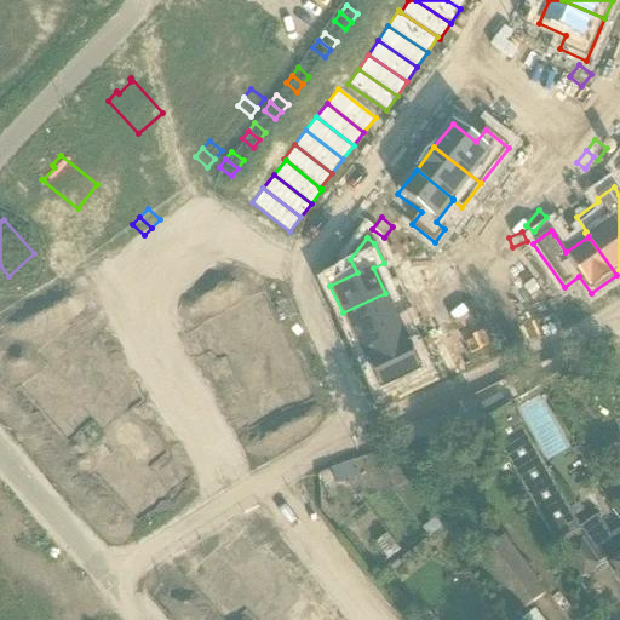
[(440,268),(426,274),(432,287),(446,281),(440,268)]
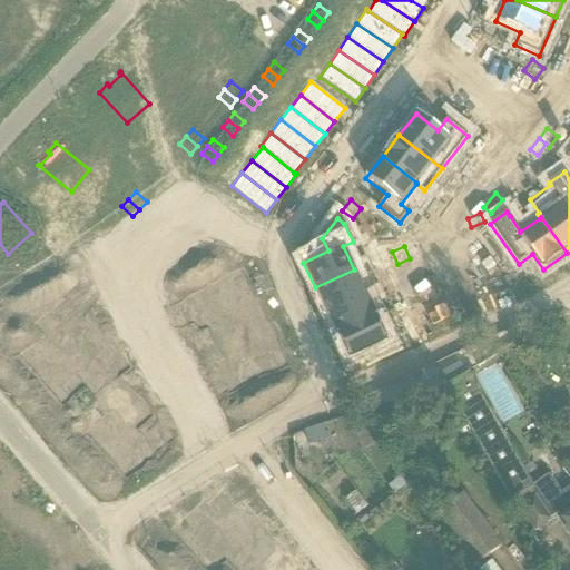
[(80,249),(74,256),(85,267),(91,259),(80,249)]
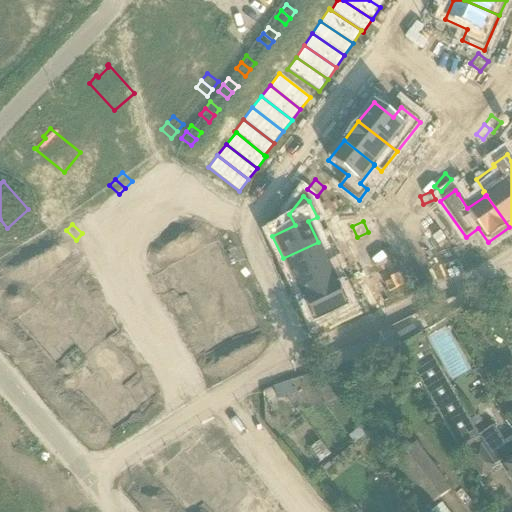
[(66,230),(59,237),(69,246),(76,240),(66,230)]
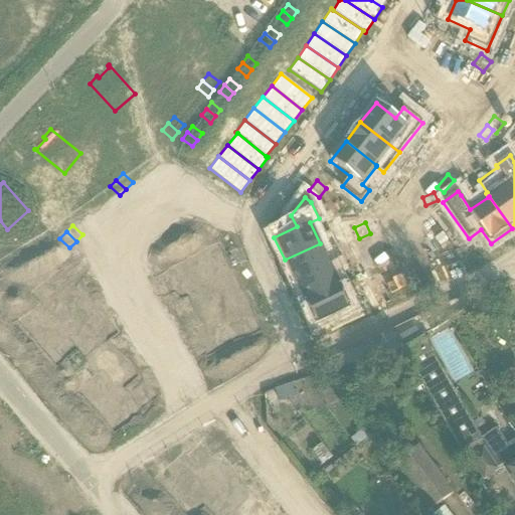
[(320,243),(285,260),(295,282),(330,266),(320,243)]
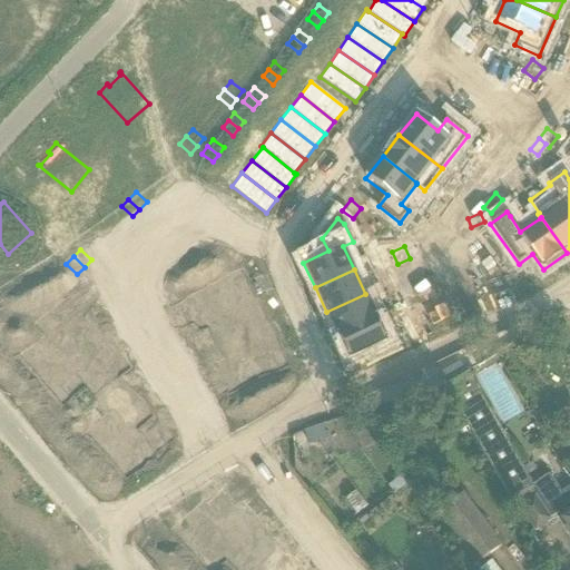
[(198,294),(188,298),(190,304),(192,304),(198,317),(197,318),(199,322),(209,317),(251,297),(249,294),(248,294),(247,290),(245,284),(244,284),(242,278),(241,274),(198,294)]
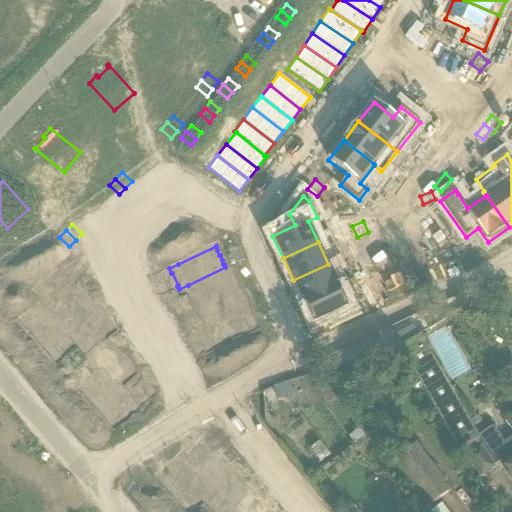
[(383,251),(375,255),(380,266),(388,262),(383,251)]
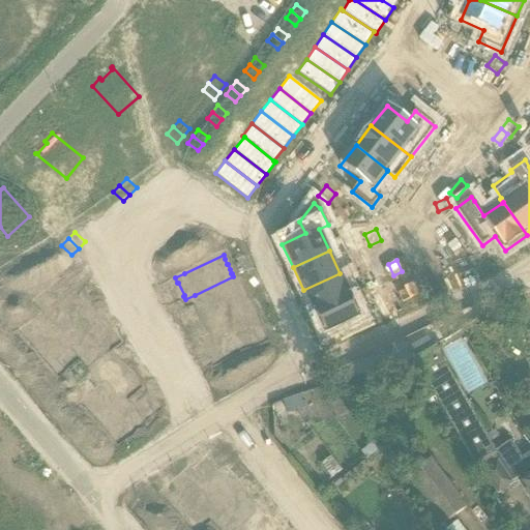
[(393,275),(390,276),(395,288),(407,283),(402,271),(393,275)]
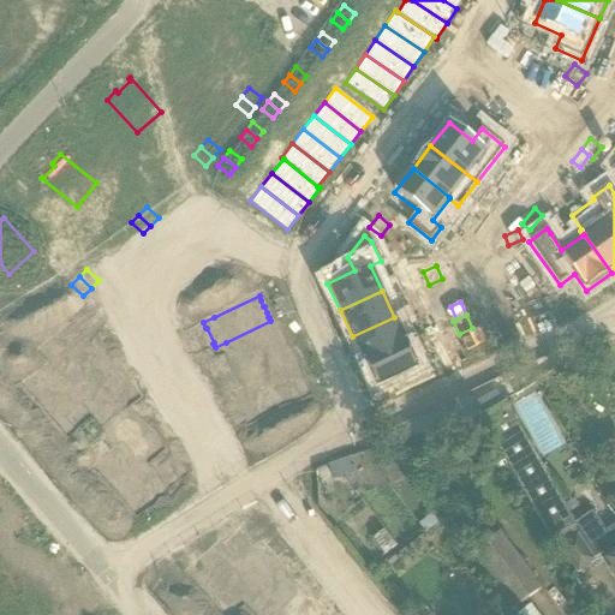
[(394,317),(352,336),(364,363),(406,342),(394,317)]
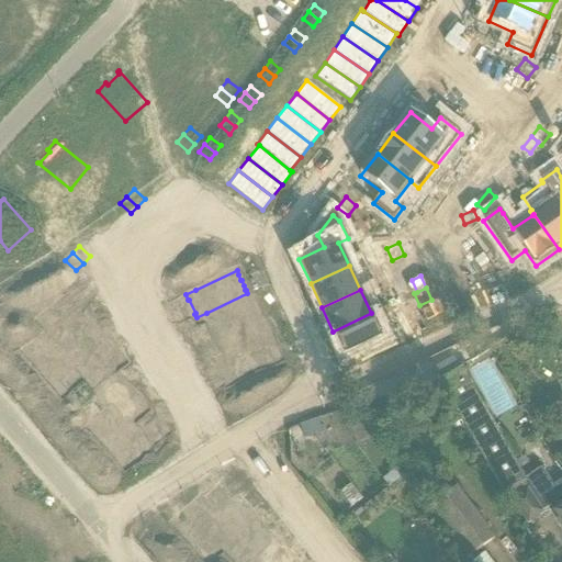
[(247,293),(206,313),(208,315),(214,329),(216,334),(257,314),(256,312),(253,306),(254,306),(250,301),(248,296),(249,296),(247,293)]
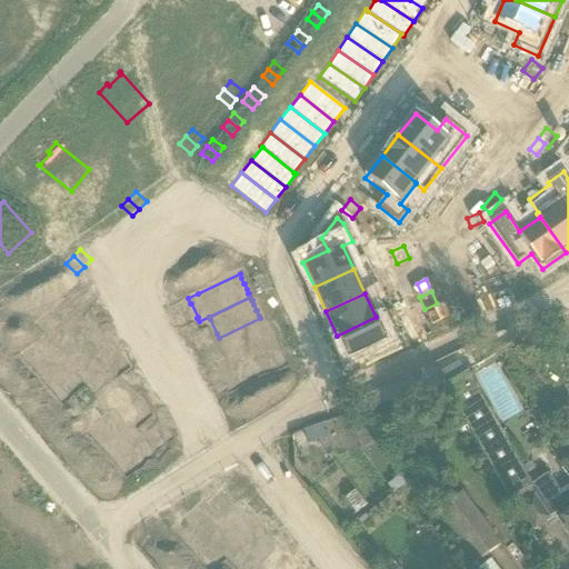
[(32,299),(21,308),(35,322),(45,313),(32,299)]
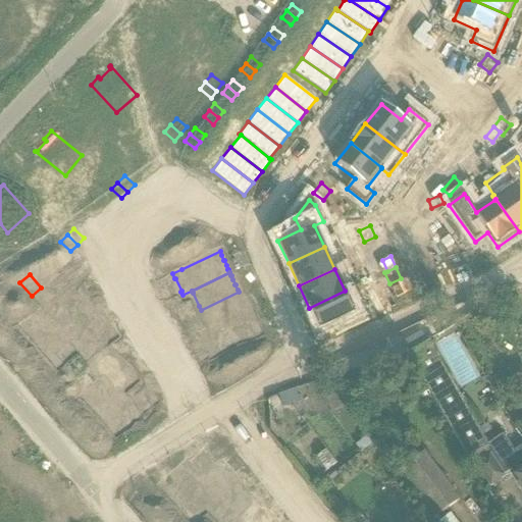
[(28,324),(23,328),(27,331),(32,335),(31,336),(34,341),(35,340),(39,345),(39,346),(40,347),(74,317),(74,318),(84,310),(82,307),(81,307),(70,295),(67,292),(65,290),(62,286),(57,280),(37,299),(46,309),(43,311),(44,311),(40,315),(39,314),(32,321),(29,324),(28,324)]
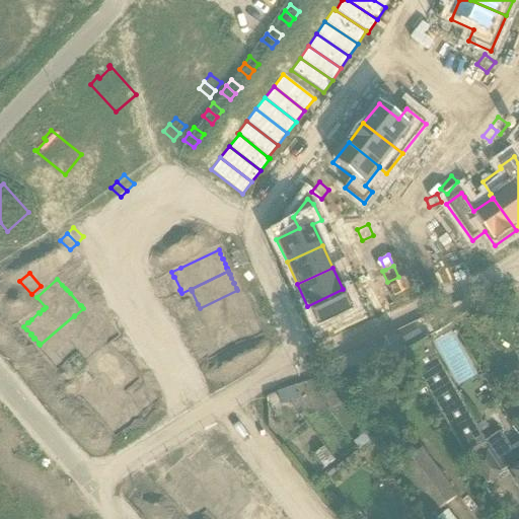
[(343,289),(307,306),(318,329),(337,320),(339,324),(352,318),(350,314),(354,312),(343,289)]
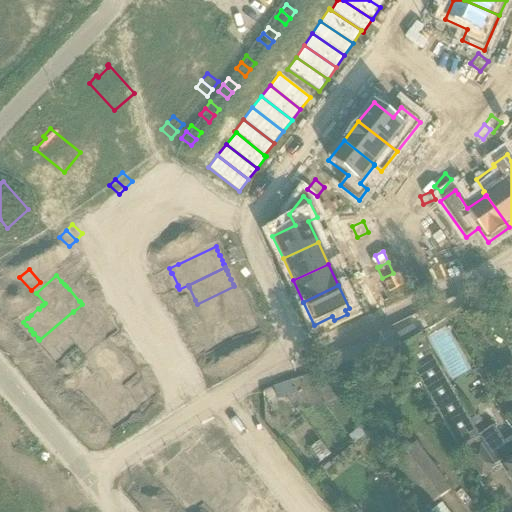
[(234,286),(197,304),(198,308),(199,308),(205,321),(204,321),(205,323),(206,324),(243,306),(242,303),(240,299),(238,294),(237,294),(235,289),(236,289),(234,286)]
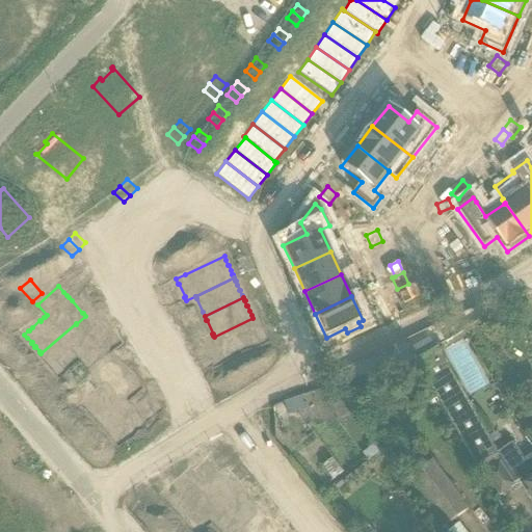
[(150,308),(153,315),(164,310),(161,302),(150,308)]
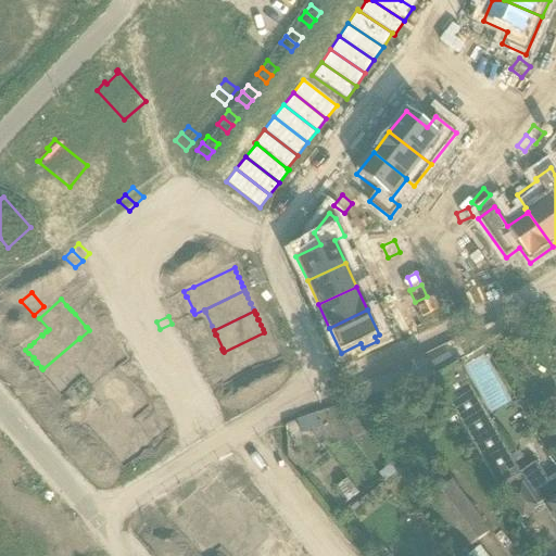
[(172,324),(160,329),(164,337),(175,331),(172,324)]
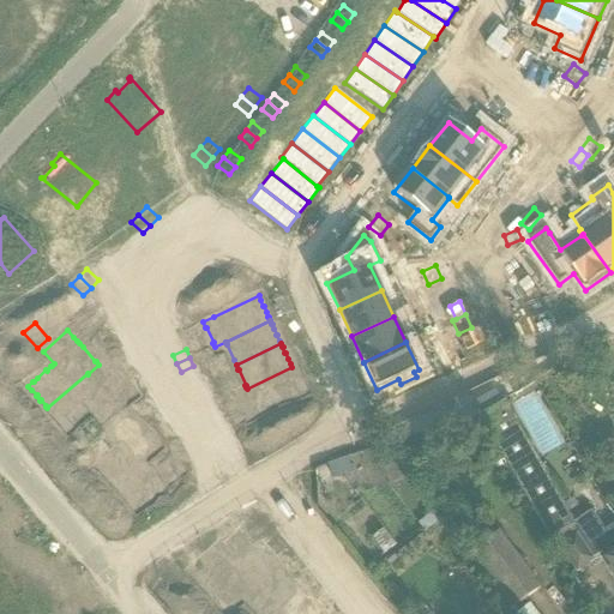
[(246,387),(236,392),(238,397),(239,397),(246,411),(245,411),(248,417),(258,413),(304,392),(301,387),(298,381),(299,381),(296,375),(295,375),(294,371),(292,367),(247,389),(246,387)]
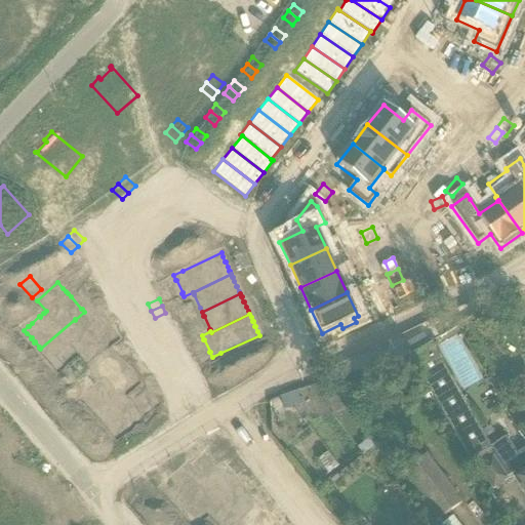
[(75,319),(40,349),(42,351),(47,356),(46,356),(50,360),(55,365),(54,365),(57,368),(62,365),(62,364),(66,361),(73,355),(77,351),(80,349),(80,350),(87,357),(89,359),(110,341),(105,334),(105,335),(102,331),(99,329),(90,337),(87,334),(76,322),(77,322),(75,320),(75,319)]
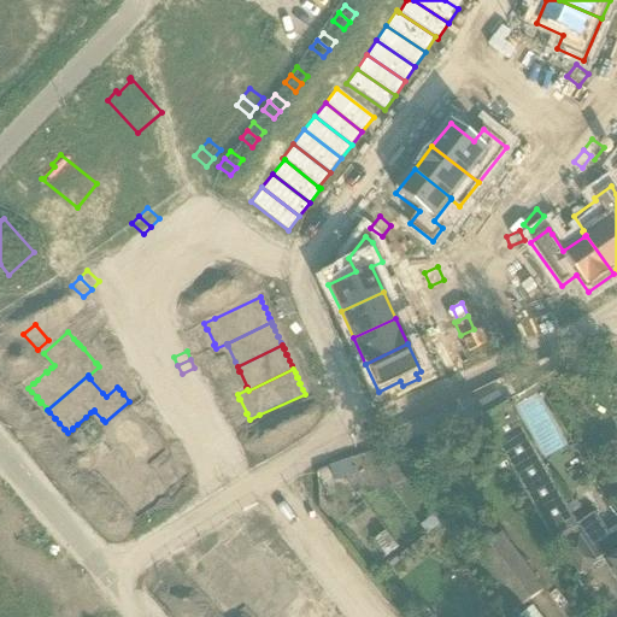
[(195,404),(199,412),(199,413),(212,406),(209,398),(195,404)]
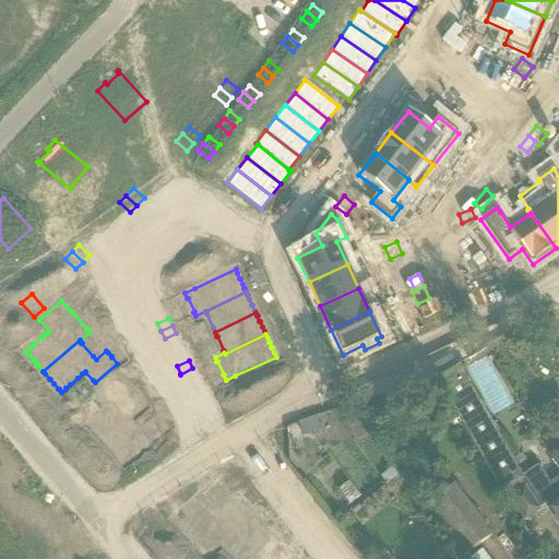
[(523,476),(460,366),(436,379),(500,491),(503,489),(525,522),(540,511),(536,506),(544,500),(551,510),(550,510),(558,523),(558,477),(550,484),(538,466),(523,476)]
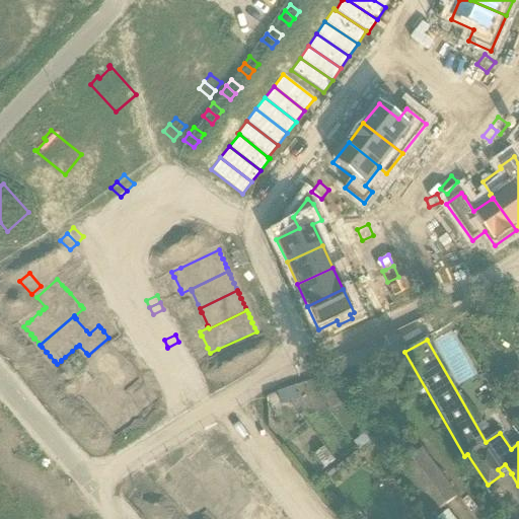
[(178,342),(167,348),(171,355),(182,350),(178,342)]
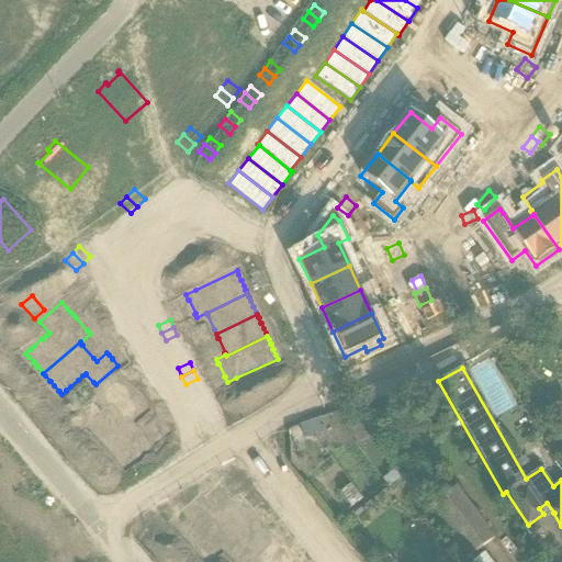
[(103,416),(91,428),(96,433),(99,437),(104,442),(109,447),(108,447),(116,457),(116,456),(120,460),(120,461),(124,465),(128,462),(127,462),(132,458),(132,459),(147,446),(143,441),(136,435),(133,430),(130,427),(128,425),(132,420),(139,415),(144,411),(139,405),(134,398),(130,393),(128,392),(128,393),(125,390),(125,389),(120,382),(98,402),(107,413),(105,414),(107,415),(104,417),(103,416)]
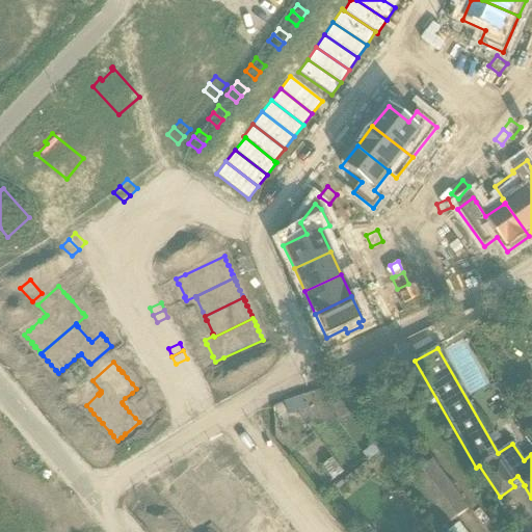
[(414,459),(403,468),(410,478),(421,470),(414,459)]
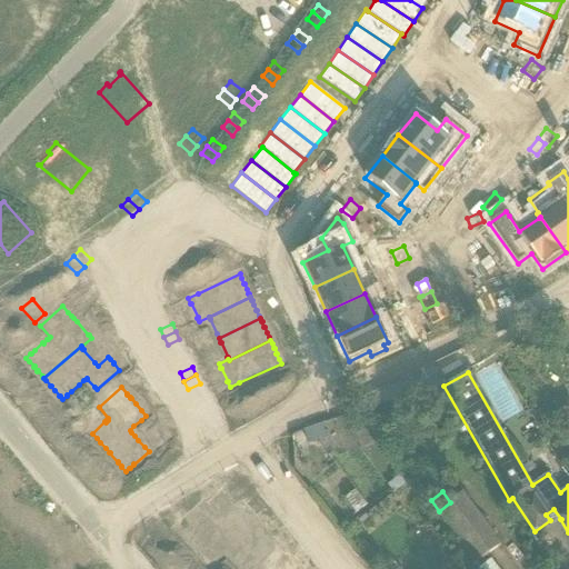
[(439,511),(437,512),(476,565),(501,546),(462,493),(450,502),(439,511)]
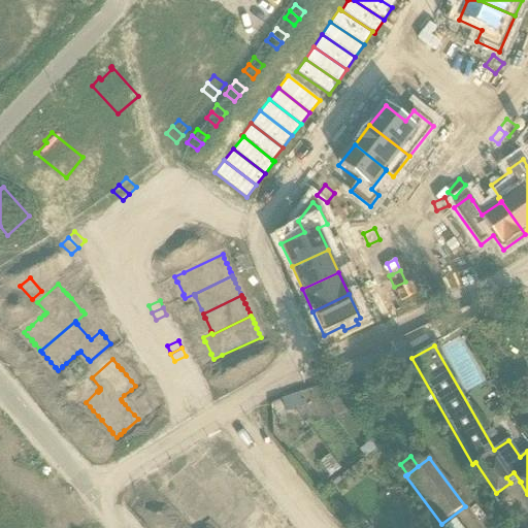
[(188,470),(164,491),(176,505),(182,510),(182,512),(194,525),(209,512),(218,522),(245,498),(240,492),(239,493),(236,489),(237,489),(236,488),(232,483),(231,483),(226,477),(227,476),(223,472),(212,481),(212,482),(207,487),(206,486),(204,489),(200,484),(199,484),(191,474),(191,473),(188,470)]
